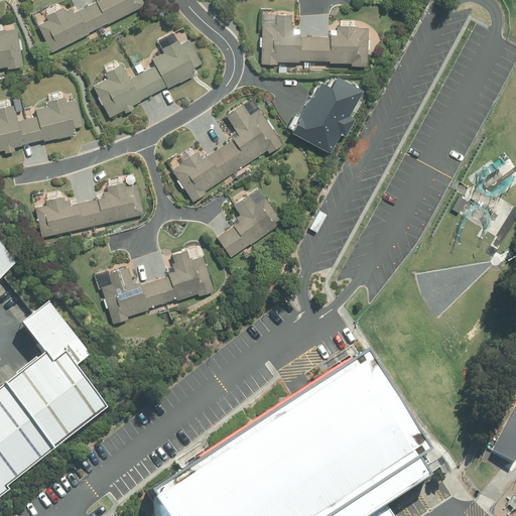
[(38,24),(52,51),(146,3),(144,0),(99,0),(77,12),(74,6),(66,10),(63,6),(47,14),(49,18),(38,24)]
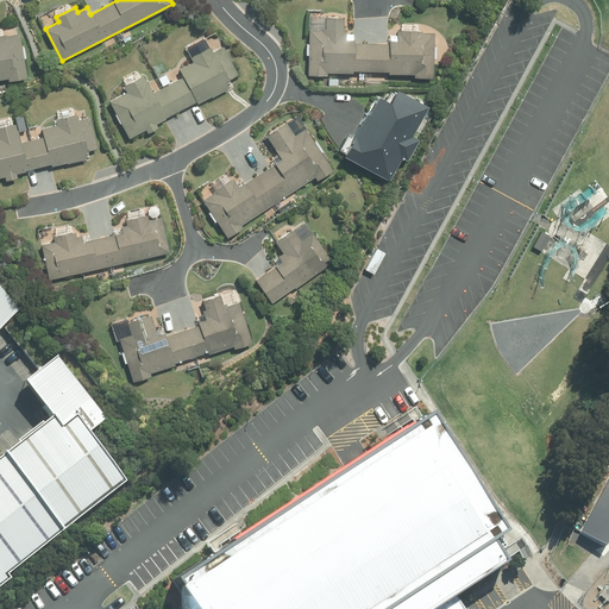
[(309,29),(308,74),(434,76),(435,32),(422,31),(422,29),(399,27),(399,43),(347,42),(347,29),(345,29),(345,14),(326,14),(326,30),(309,29)]
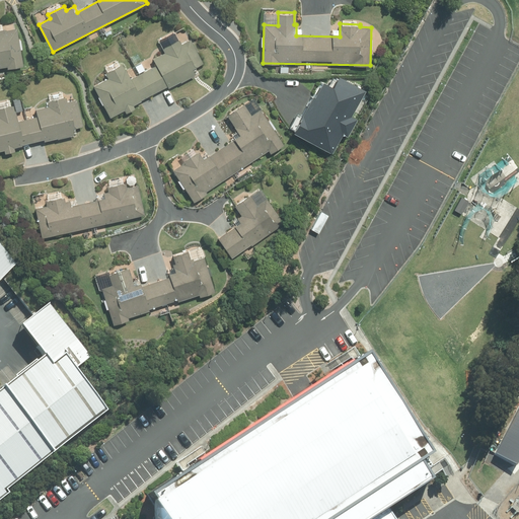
[(0,65),(7,65),(8,69),(24,66),(17,27),(0,29),(0,65)]
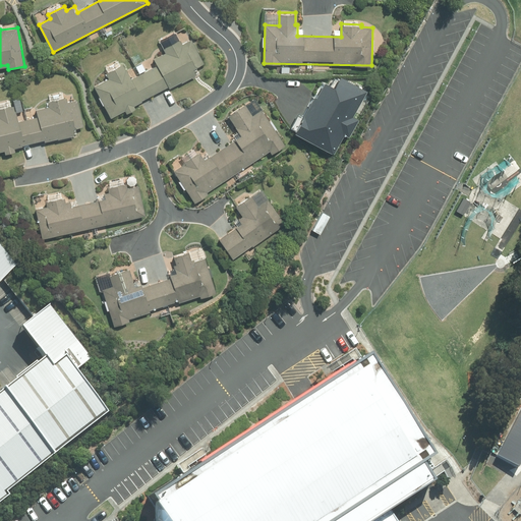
[(96,85),(112,116),(124,110),(126,114),(137,108),(135,104),(207,68),(191,39),(183,43),(181,39),(163,48),(165,53),(155,57),(159,64),(132,78),(125,63),(106,73),(109,78),(96,85)]
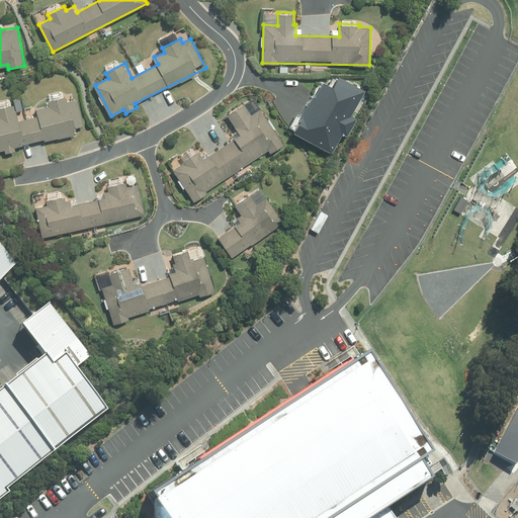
[(330,133),(354,89),(334,78),(328,88),(325,87),(306,119),(330,133)]
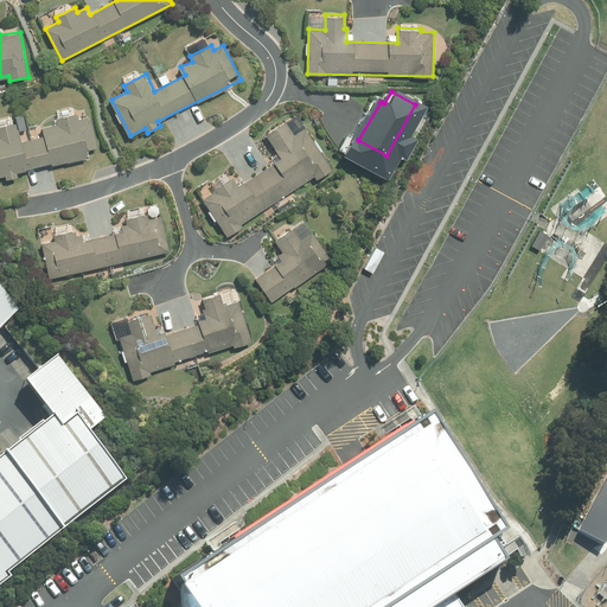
[(0,176),(6,174),(6,178),(18,176),(17,172),(98,153),(90,115),(78,119),(77,114),(56,119),(57,125),(42,128),(44,134),(21,140),(18,122),(0,126),(0,176)]
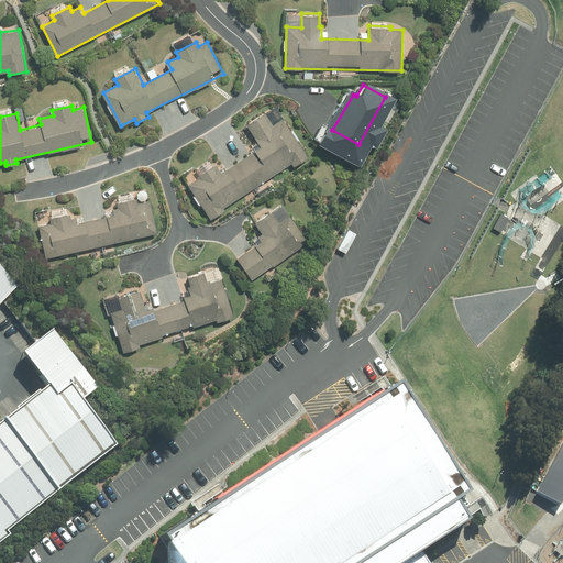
[(187,184),(210,219),(227,209),(224,206),(291,162),(294,165),(308,156),(283,118),(274,123),(267,113),(249,125),(261,144),(221,169),(218,164),(187,184)]
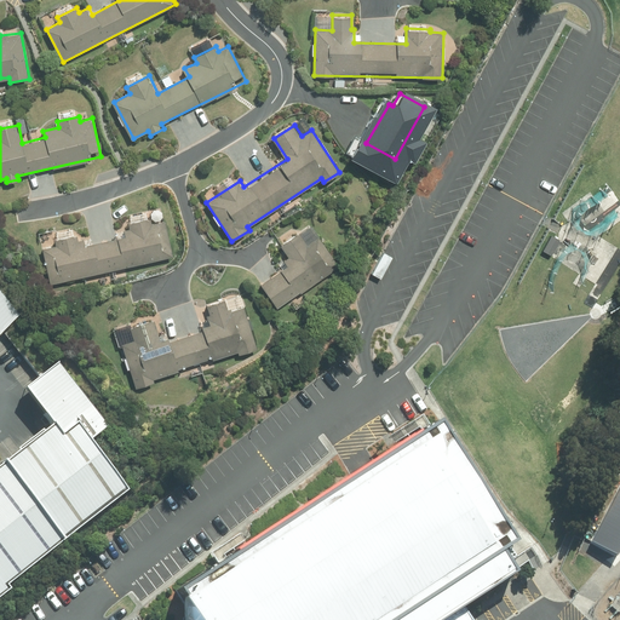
[(44,248),(52,283),(172,254),(165,220),(151,223),(150,217),(128,222),(130,228),(125,229),(126,235),(86,245),(84,237),(78,240),(76,234),(55,240),(56,246),(44,248)]
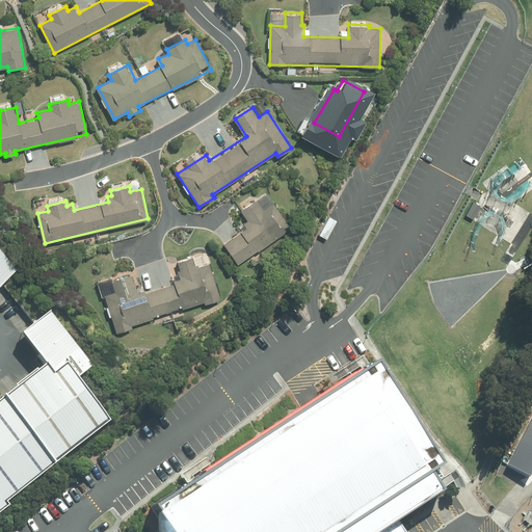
[(224,243),(238,263),(291,225),(274,203),(265,209),(257,198),(241,210),(248,220),(243,223),(246,228),(224,243)]
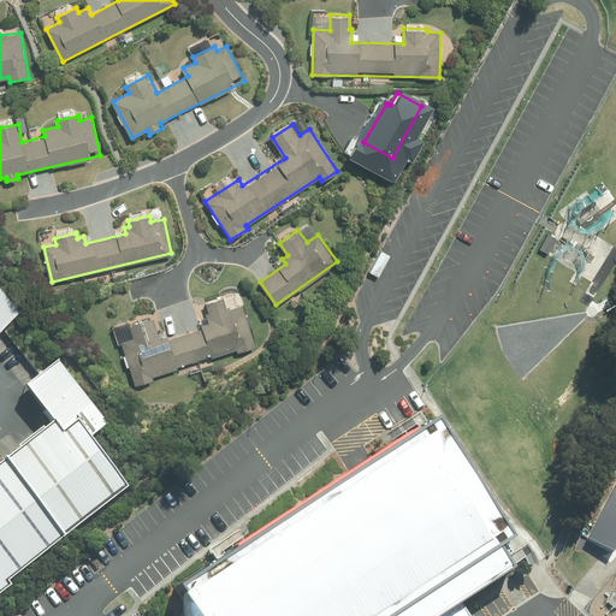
[(0,333),(24,317),(0,285),(0,333)]
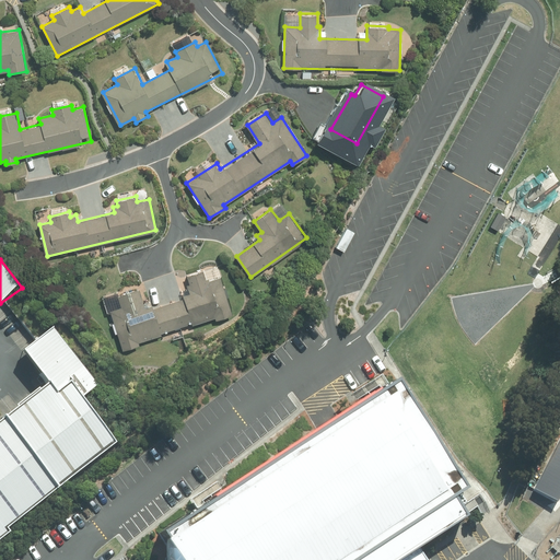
[(111,312),(123,349),(233,314),(221,276),(208,280),(205,270),(188,276),(194,294),(146,308),(139,288),(117,295),(121,308),(111,312)]
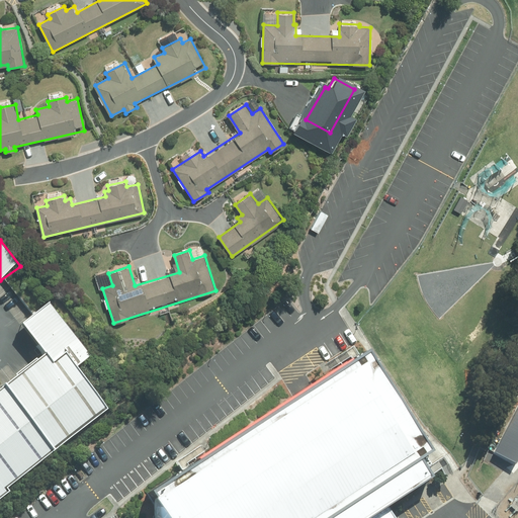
[(0,400),(0,500),(112,414),(82,374),(98,362),(56,307),(28,328),(54,359),(0,400)]
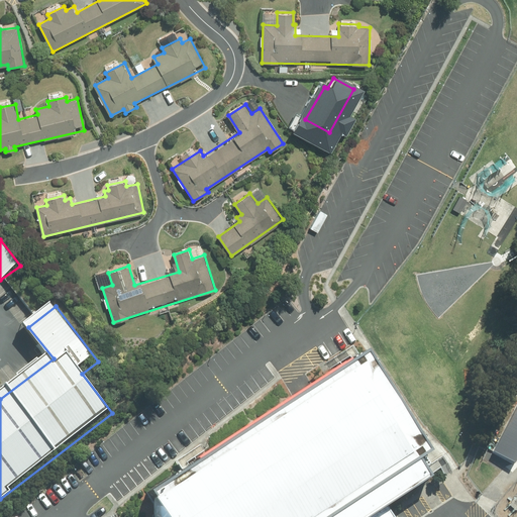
[(184,464),(152,485),(151,516),(396,516),(395,514),(386,502),(432,473),(429,468),(422,455),(433,447),(365,347),(354,354),(310,383),(300,390),(291,395),(184,464)]
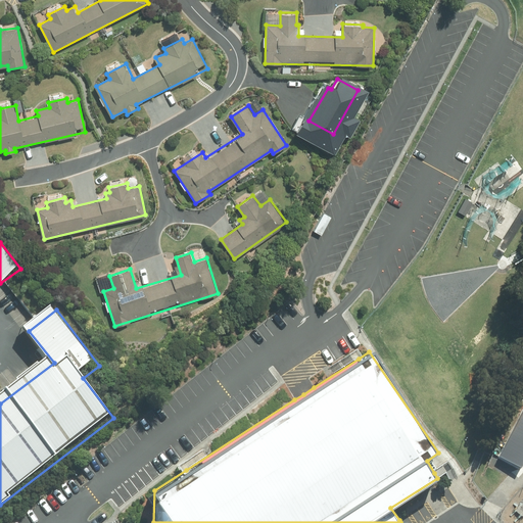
[(512,437),(505,454),(522,461),(522,460),(522,416),(514,438),(512,437)]
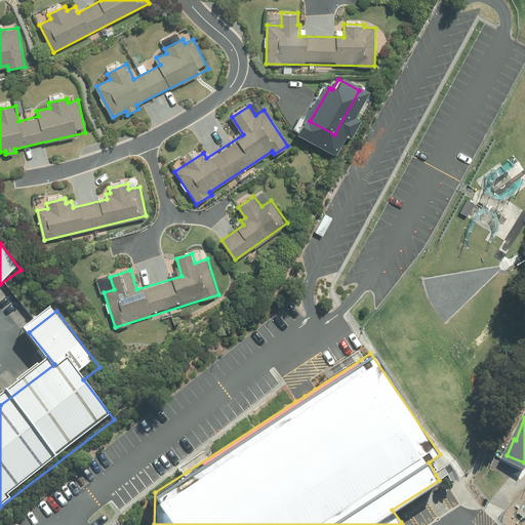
[(516,508),(510,510),(514,512),(518,516),(522,521),(523,524),(524,524),(524,523),(524,495),(524,497),(521,502),(516,508)]
